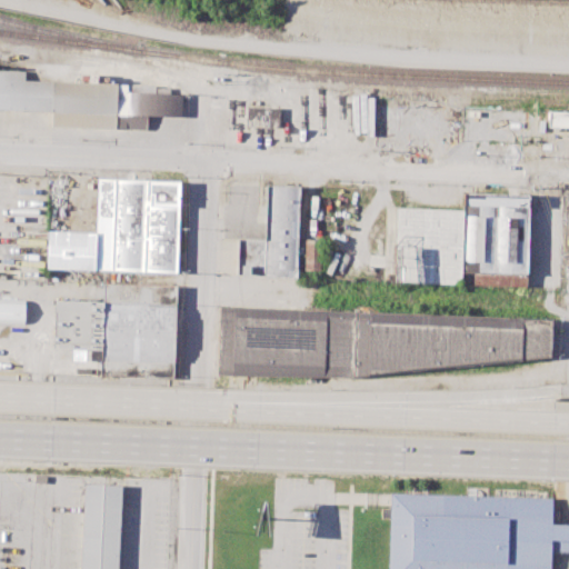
[(147,129),(51,126),(52,110),(0,108),(0,70),(25,71),(25,79),(149,83),(147,129)]
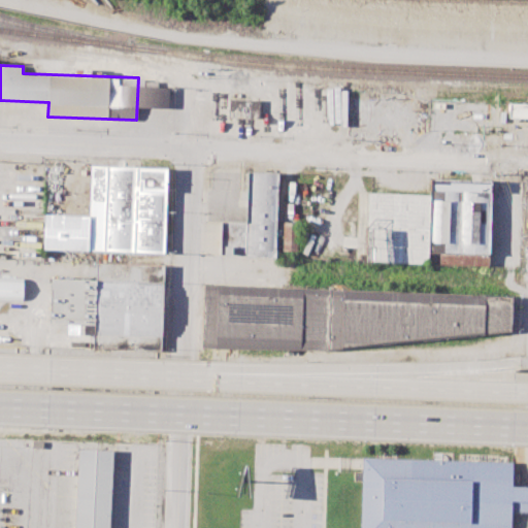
[(527,103),(508,103),(508,117),(527,117),(527,103)]
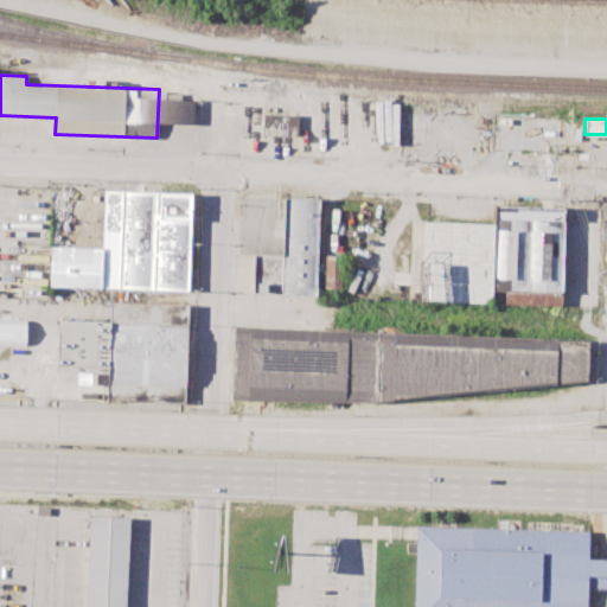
[(155,191),(104,189),(102,247),(101,287),(153,289),(155,191)]
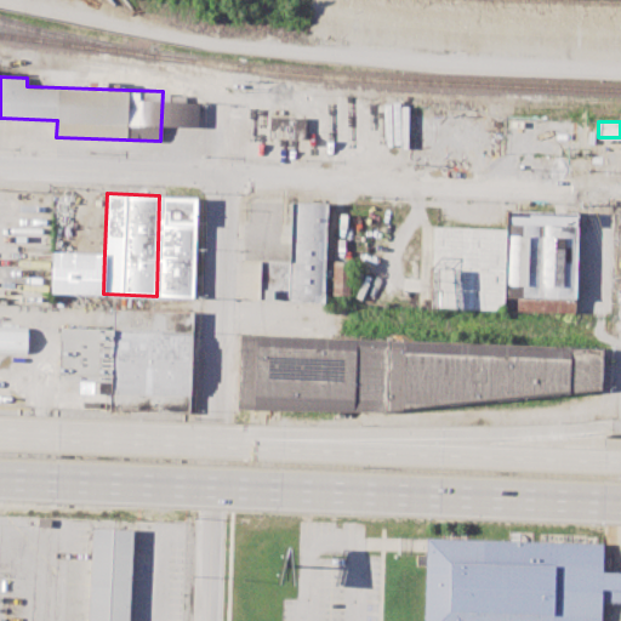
[(159,195),(157,296),(193,297),(195,197),(159,195)]
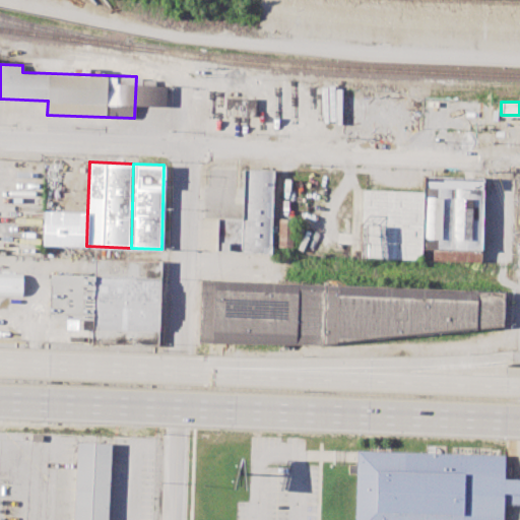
[(274,170),(244,168),(242,217),(217,217),(215,251),(271,253),(274,170)]
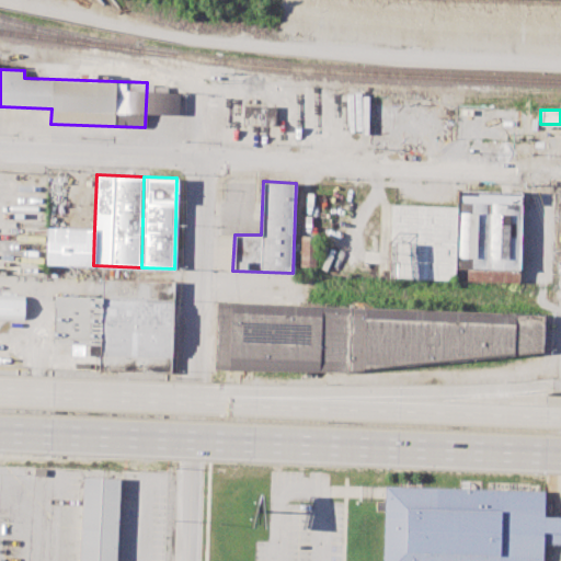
[(518,271),(521,191),(457,190),(456,207),(455,268),(518,271)]
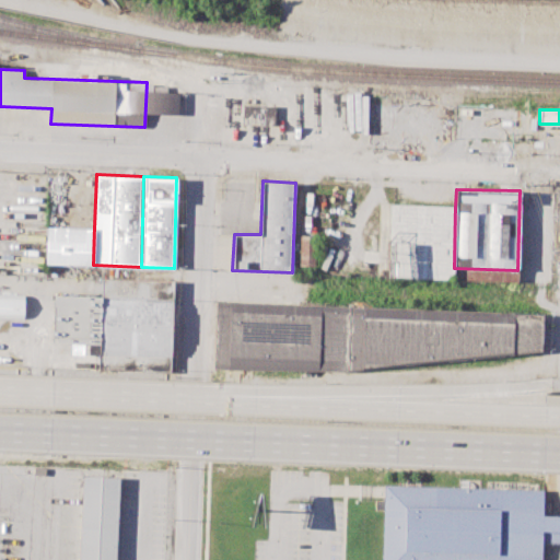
[(455,207),(391,205),(388,277),(454,279),(454,268),(455,207)]
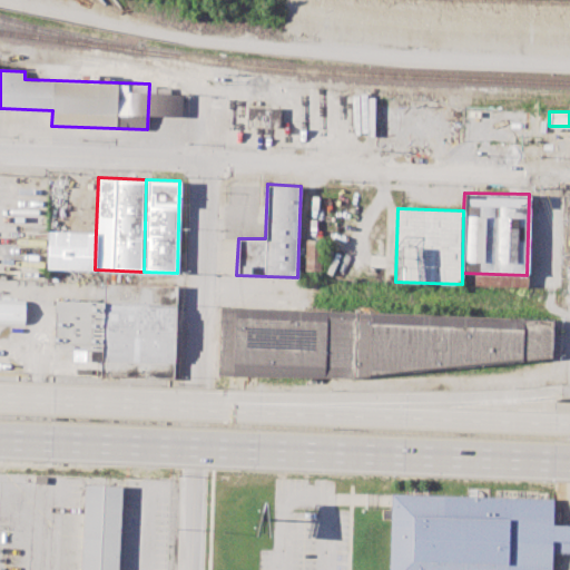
[(95,269),(46,268),(48,231),(96,232),(95,269)]
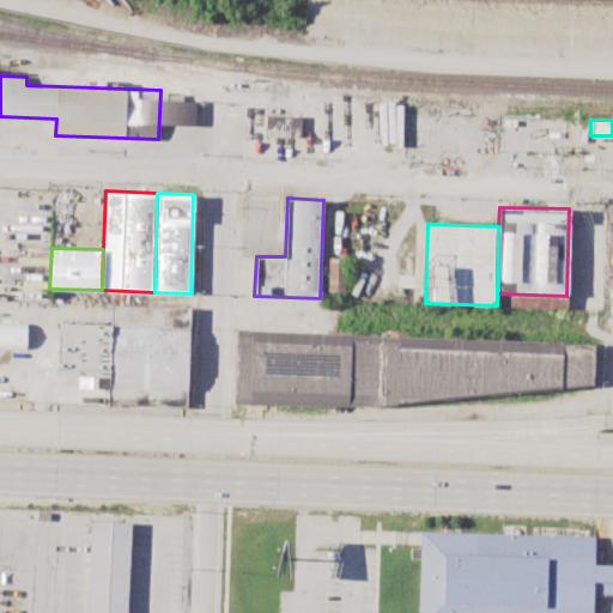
[(328,258),(327,291),(345,291),(346,258),(328,258)]
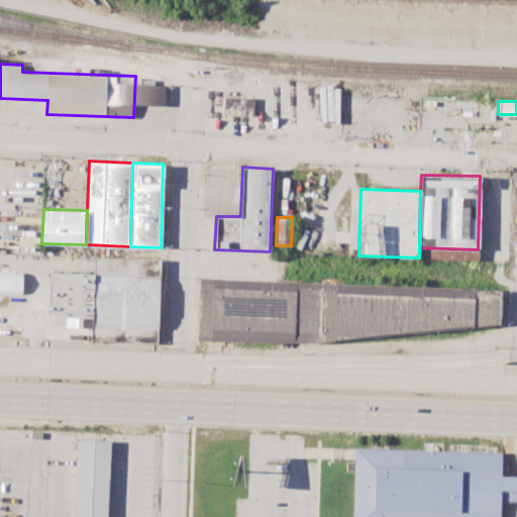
[(159,259),(94,257),(93,273),(48,272),(47,316),(92,317),(91,339),(157,341),(159,259)]
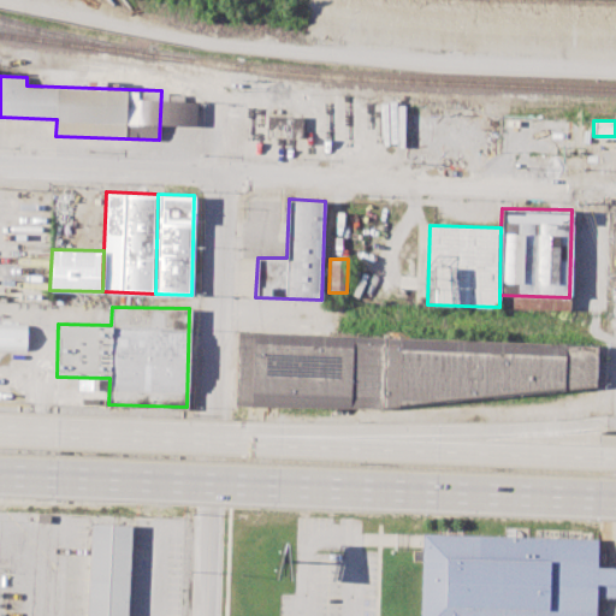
[(0,323),(0,348),(25,350),(27,324),(0,323)]
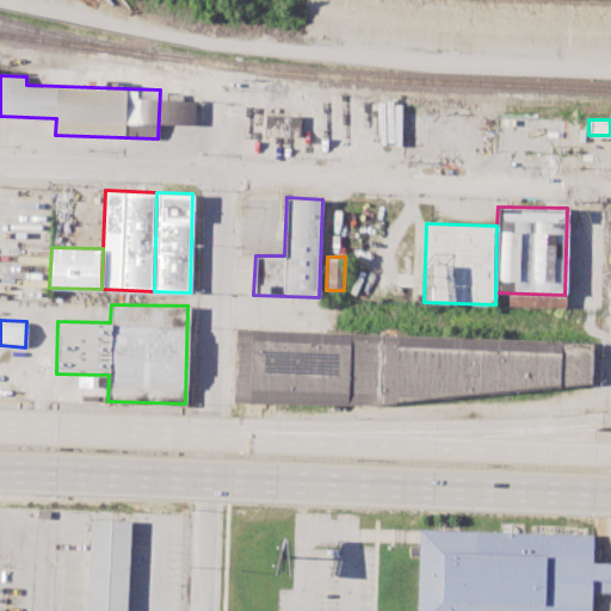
[(236,328),(233,402),(378,405),(591,382),(592,343),(236,328)]
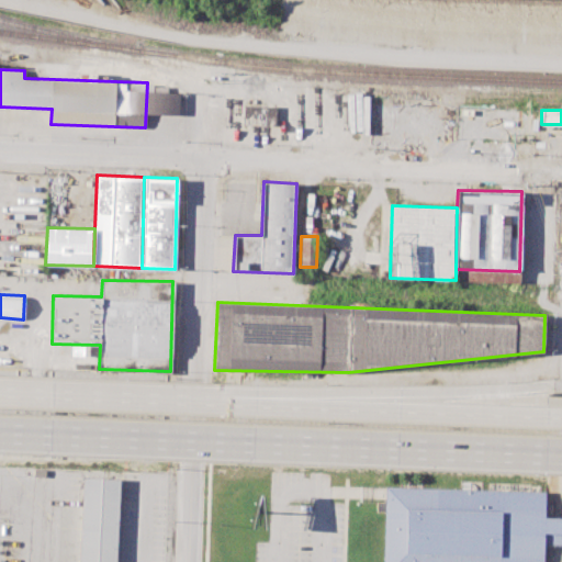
[(83,476),(79,561),(115,561),(120,479),(83,476)]
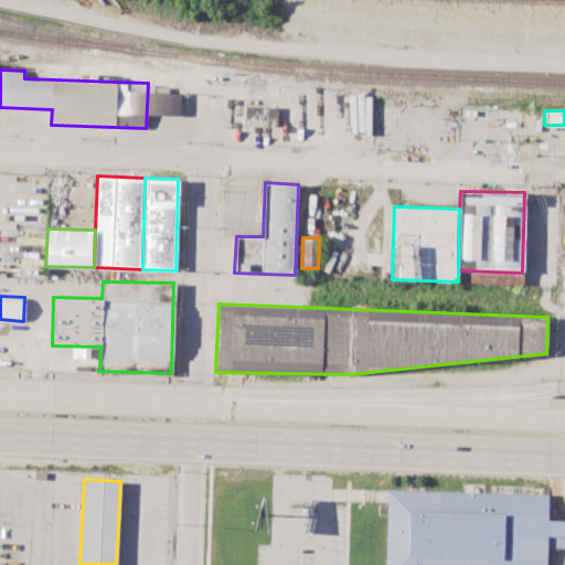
[(387,489),(385,564),(546,564),(547,547),(564,547),(564,519),(548,519),(548,494),(387,489)]
